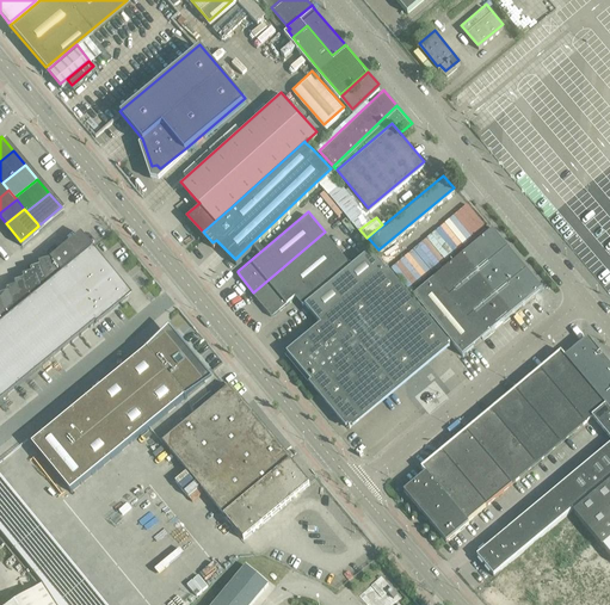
[(432,275),(412,291),(450,338),(461,351),(481,334),(533,291),(541,284),(525,266),(524,267),(515,257),(517,255),(492,224),(432,275)]
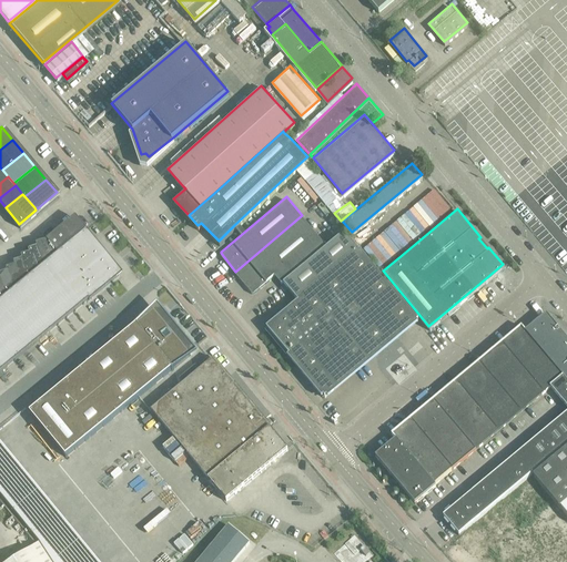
[(43,236),(41,237),(52,251),(83,225),(82,223),(72,212),(72,213),(59,224),(43,236)]
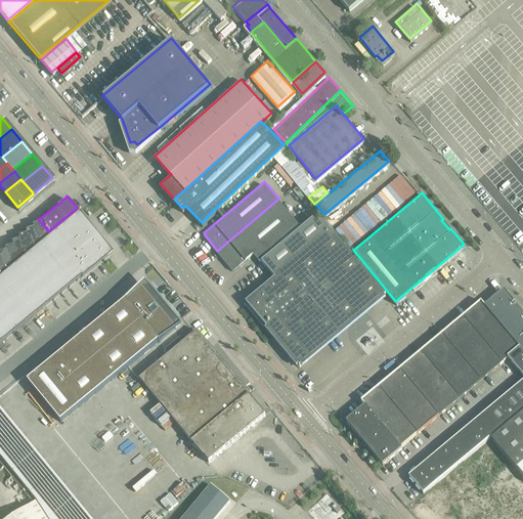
[(278,199),(217,251),(230,267),(232,267),(252,251),(258,259),(300,224),(278,199)]
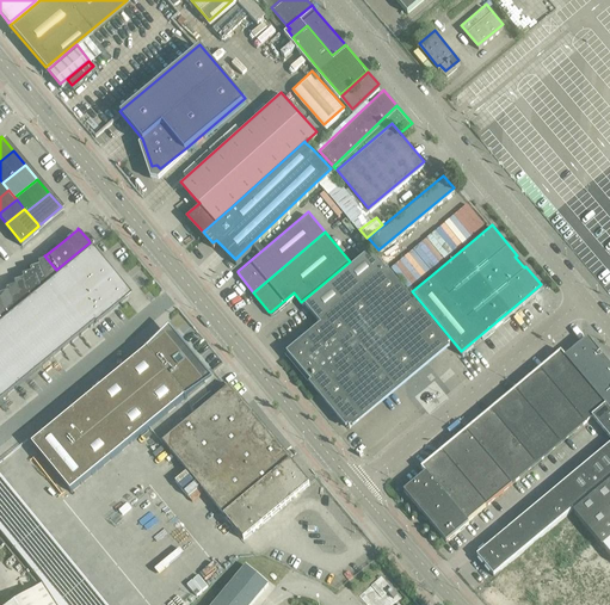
[(127,291),(88,245),(0,316),(0,394),(93,319),(127,291)]
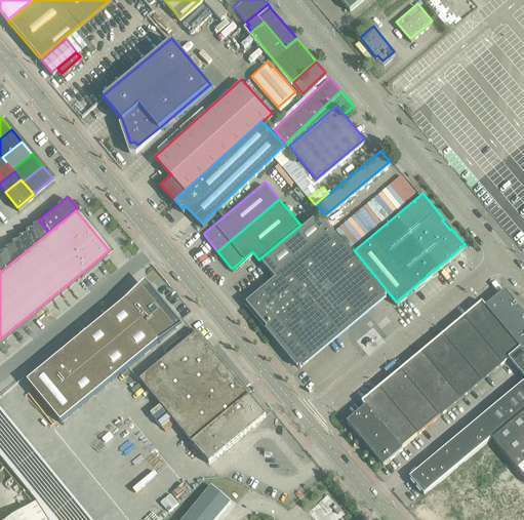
[(275,275),(274,276),(245,300),(253,309),(254,308),(259,314),(258,315),(298,362),(297,362),(299,364),(300,362),(384,292),(384,293),(386,291),(332,227),(318,210),(260,258),(275,275)]
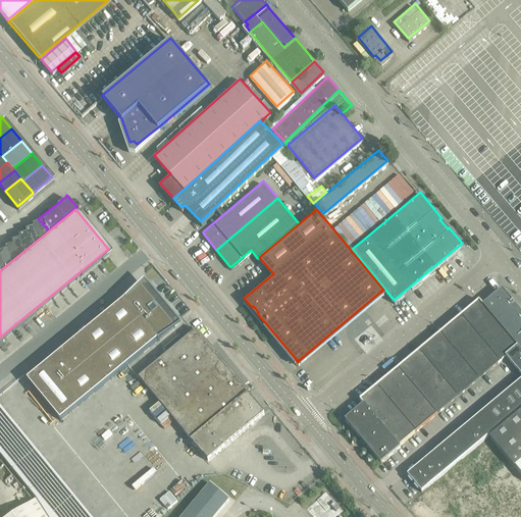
[(31,220),(32,222),(32,223),(37,241),(48,230),(38,218),(31,220)]
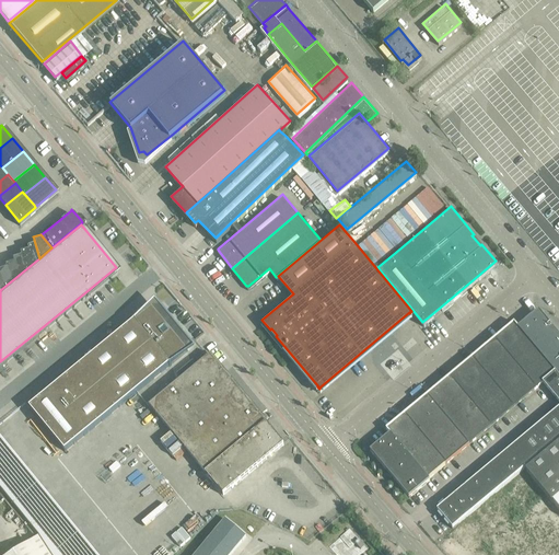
[(25,242),(26,246),(32,264),(39,258),(34,240),(25,242)]
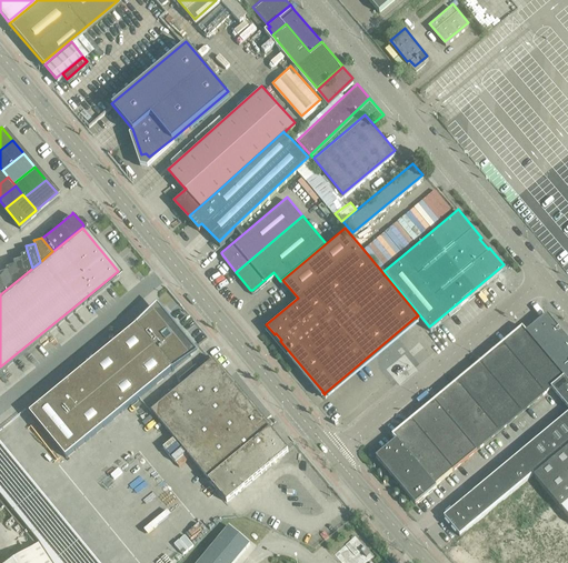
[(26,274),(32,268),(27,250),(19,252),(19,255),(26,274)]
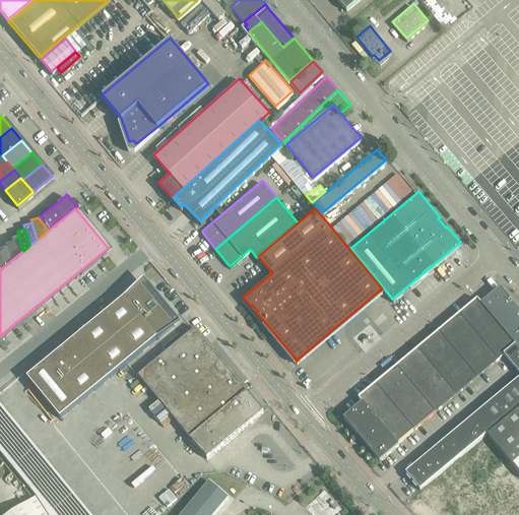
[(11,240),(16,256),(23,251),(17,234),(10,236),(11,240)]
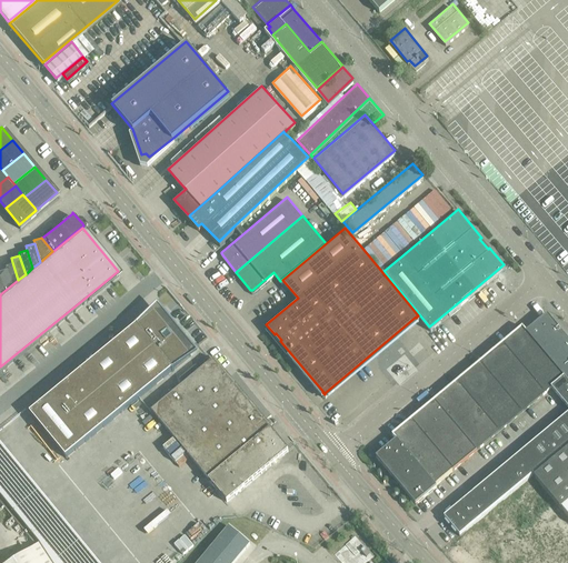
[(10,287),(18,280),(12,262),(3,264),(5,268),(10,287)]
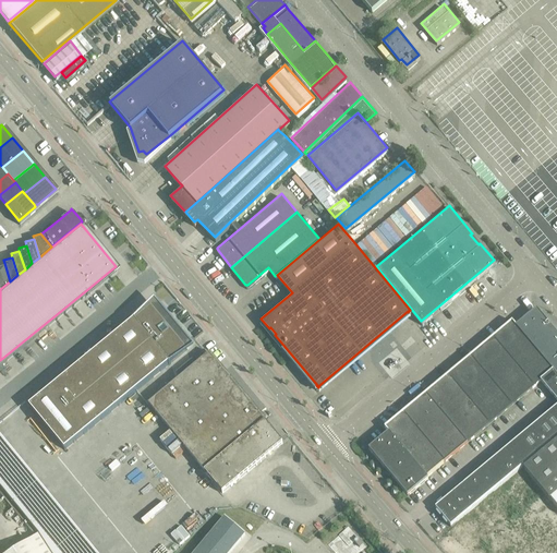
[(0,278),(2,287),(10,281),(4,263),(0,264),(0,278)]
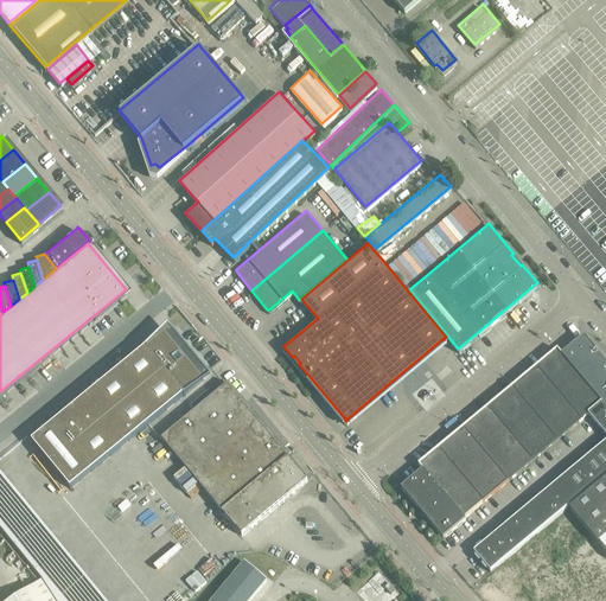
[(144,344),(30,436),(69,484),(182,391),(183,391),(185,390),(184,389),(202,375),(164,327),(146,343),(145,341),(142,344),(144,344)]
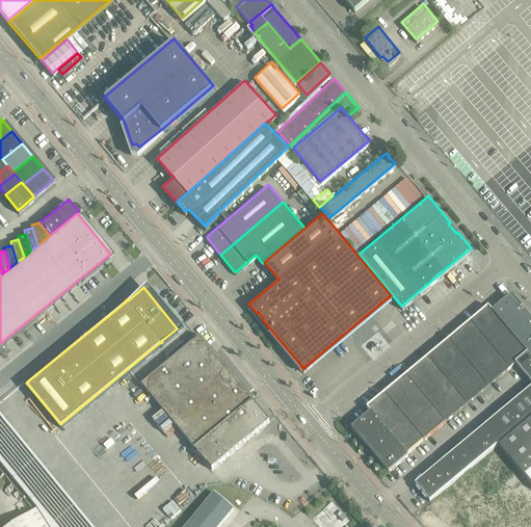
[(530,315),(510,290),(492,307),(526,348),(530,353),(530,315)]
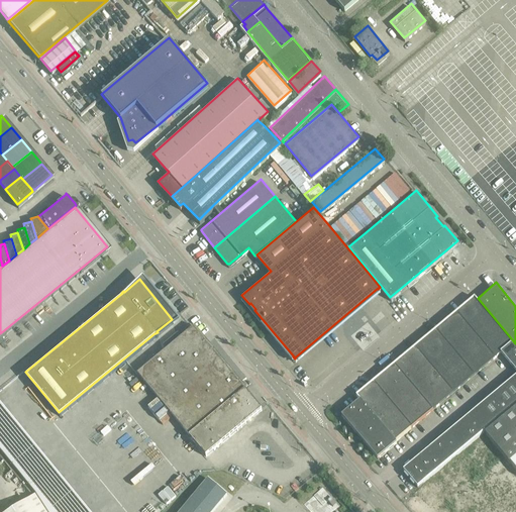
[(377,454),(395,438),(394,437),(432,406),(432,405),(500,348),(511,338),(478,298),(474,293),(351,395),(355,400),(340,412),(377,454)]
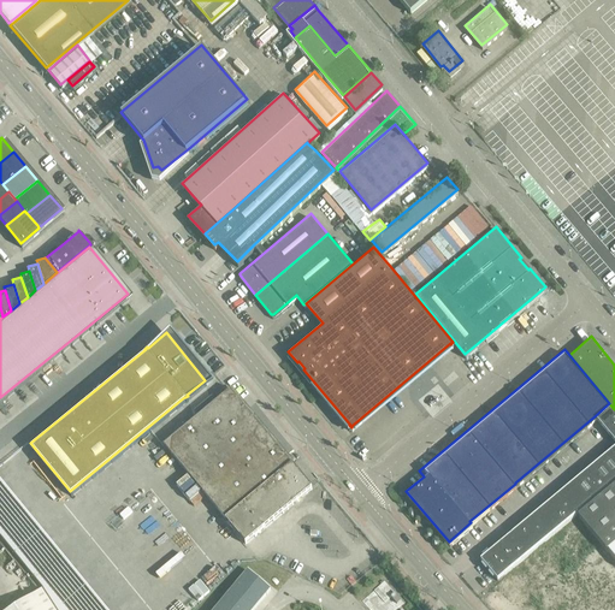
[(213,390),(218,395),(229,386),(224,380),(213,390)]
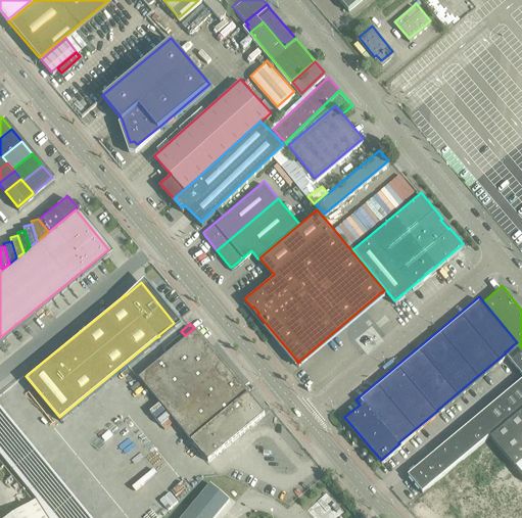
[(138,374),(157,397),(191,437),(207,458),(264,411),(247,390),(247,391),(194,328),(178,342),(169,349),(138,374)]
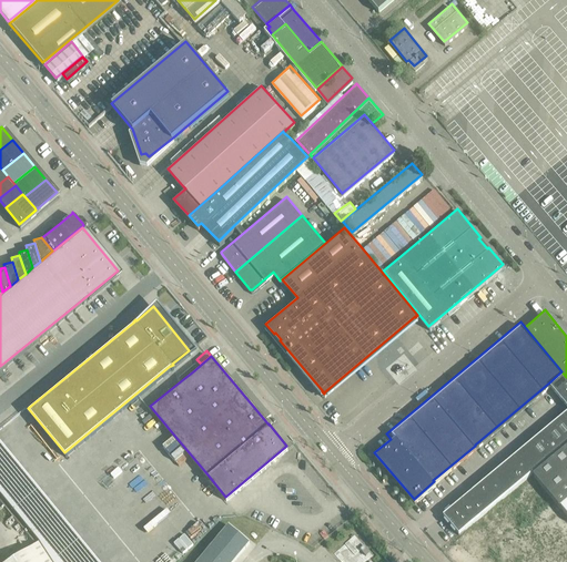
[(189,366),(179,374),(183,379),(193,371),(191,369),(189,366)]
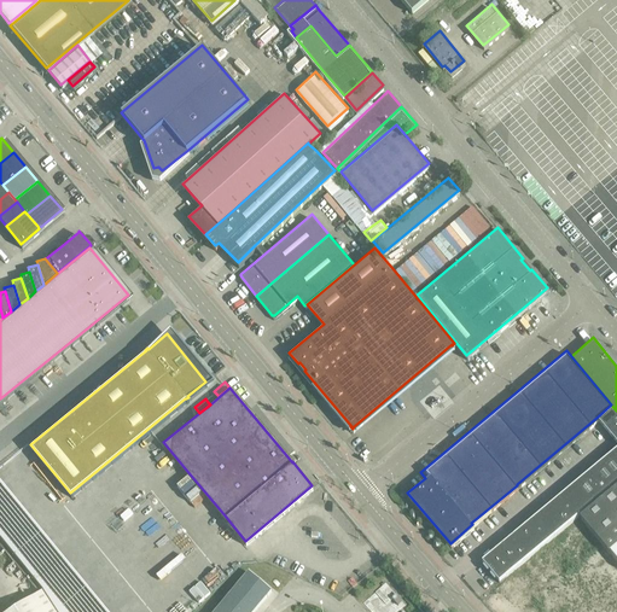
[(616,477),(616,411),(611,404),(598,417),(616,439),(616,443),(585,471),(601,490),(616,477)]
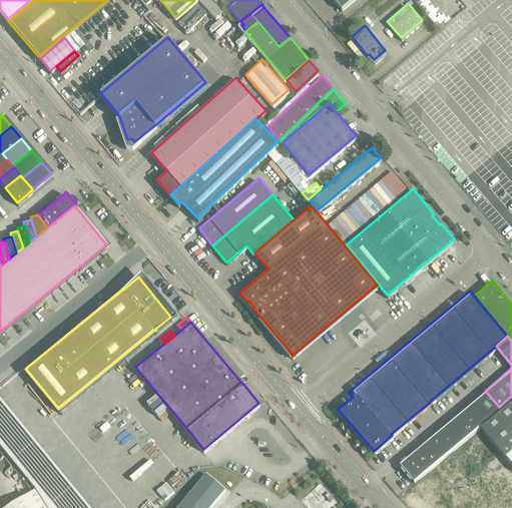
[(499,407),(485,391),(474,400),(488,417),(499,407)]
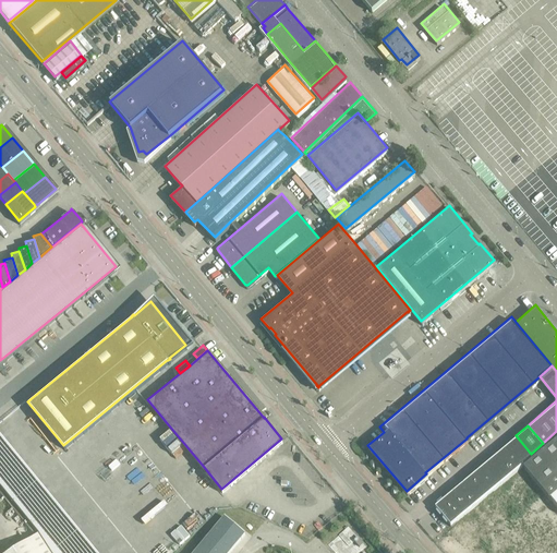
[(556,434),(522,464),(549,496),(556,489),(556,434)]
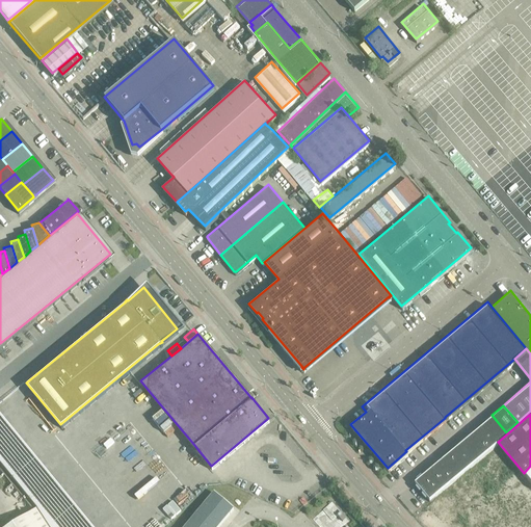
[(492,415),(479,425),(494,443),(506,432),(492,415)]
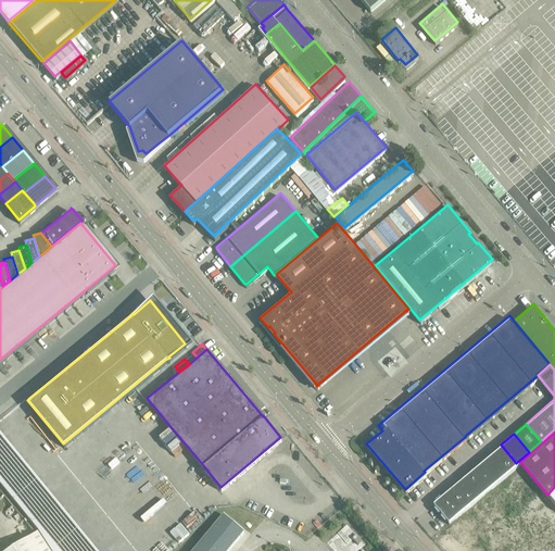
[(516,463),(501,445),(489,454),(504,473),(516,463)]
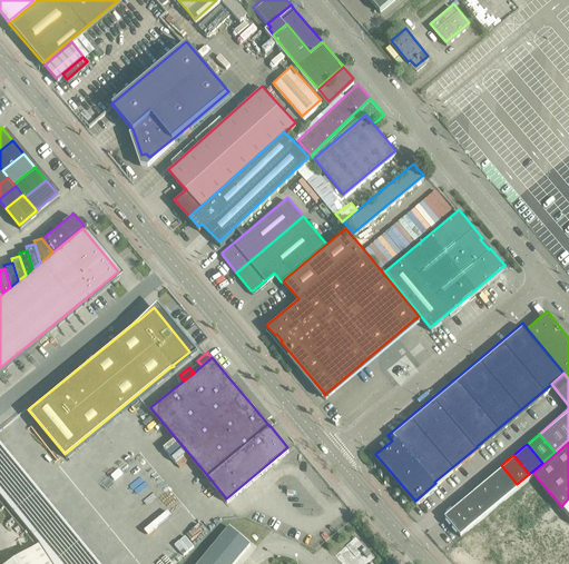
[(501,465),(488,476),(503,495),(517,484),(501,465)]
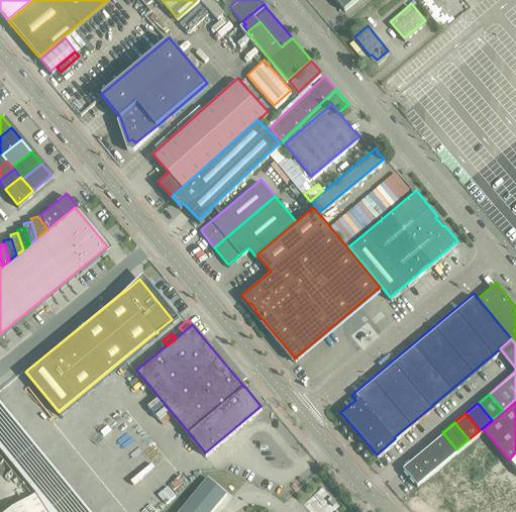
[(456,449),(442,432),(431,442),(445,459),(456,449)]
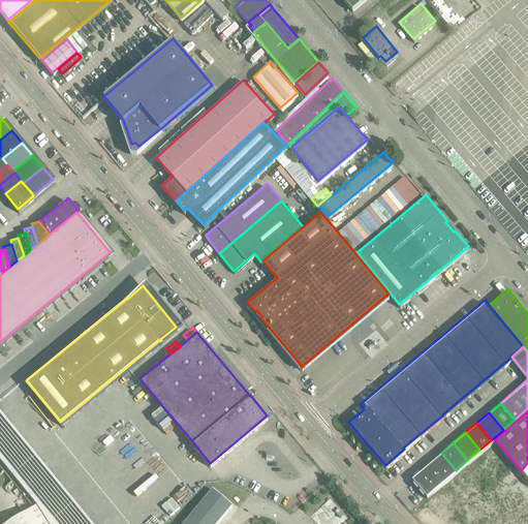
[(441,453),(429,462),(443,480),(456,470),(441,453)]
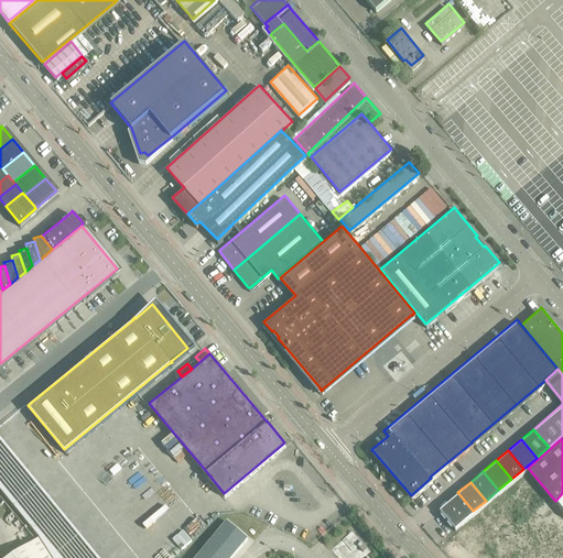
[(454,526),(473,511),(457,492),(439,507),(454,526)]
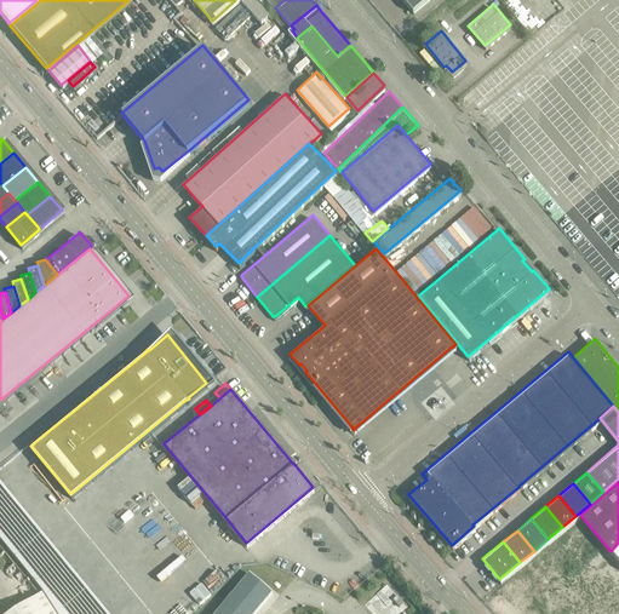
[(248,567),(208,613),(248,613),(273,586),(248,567)]
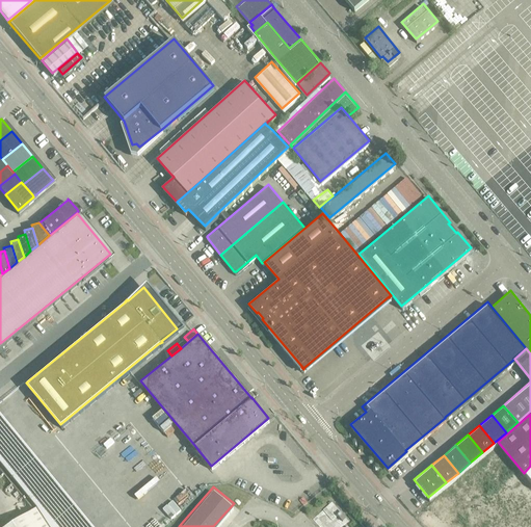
[(48,526),(34,505),(0,525),(0,526),(48,526)]
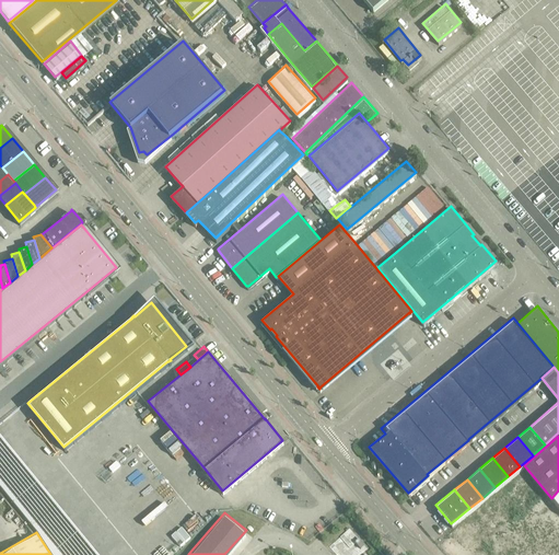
[(363,541),(358,534),(354,538),(360,544),(363,541)]
